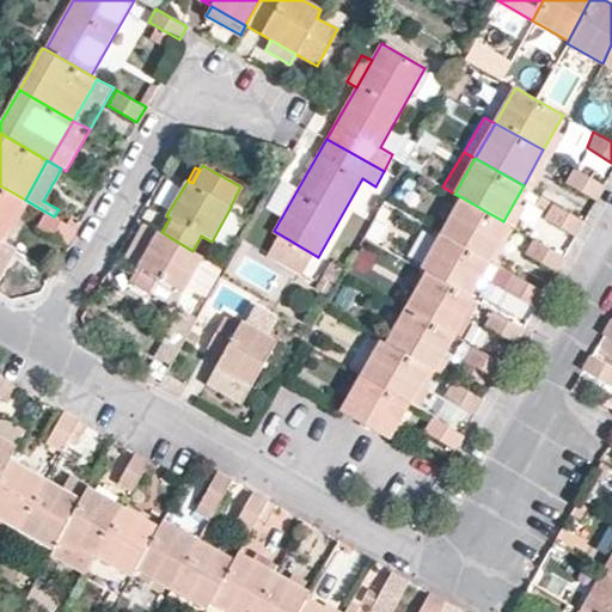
[(595,200),(604,184),(574,167),(565,183),(595,200)]
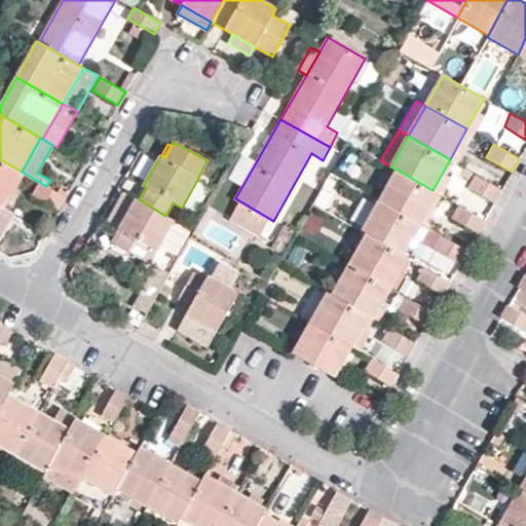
[(0,207),(1,208),(22,172),(0,159),(0,207)]
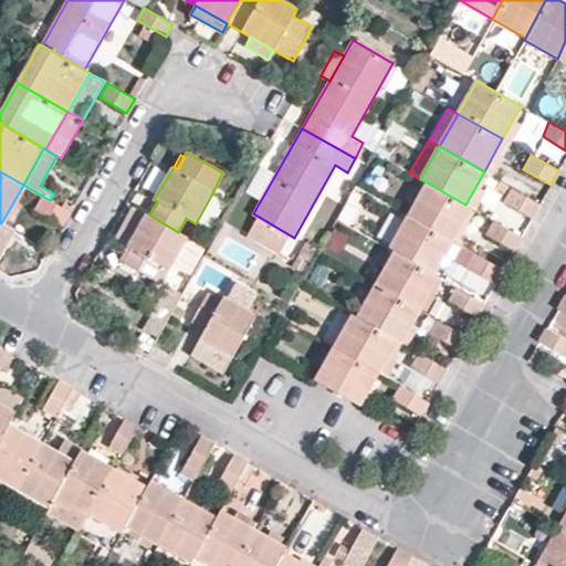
[(471,207),(465,205),(427,182),(407,216),(452,242),(471,207)]
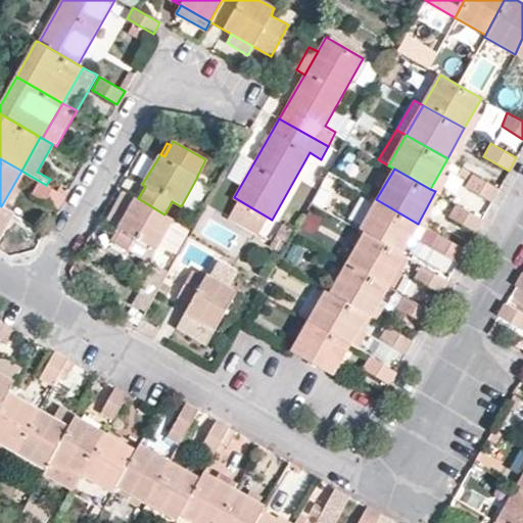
[(500,188),(473,173),(466,187),(491,201),(500,188)]
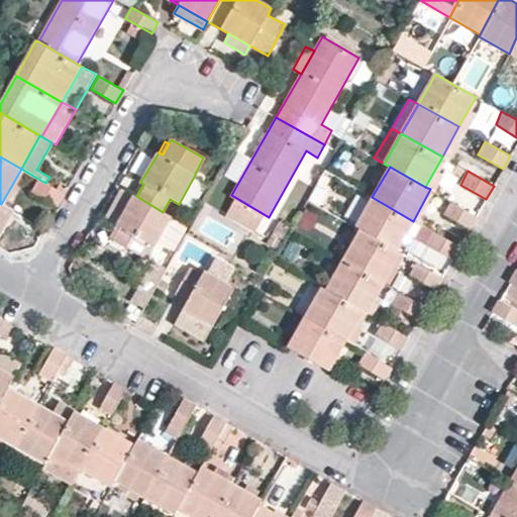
[(65,193),(45,183),(38,179),(32,191),(57,206),(65,193)]
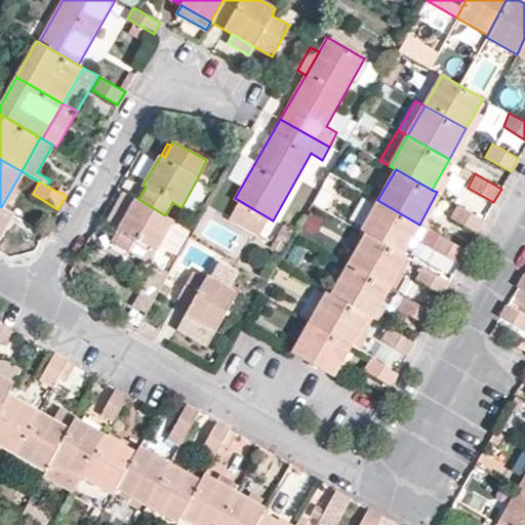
[(117,228),(134,197),(124,191),(107,221),(117,228)]
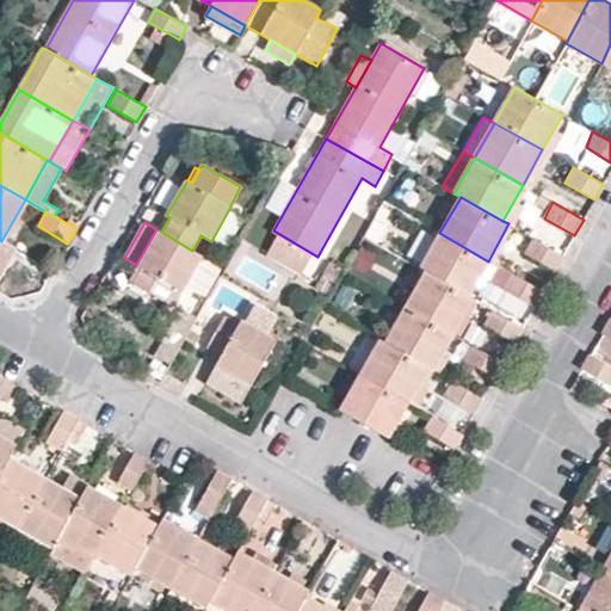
[(192,251),(161,232),(156,229),(136,265),(141,267),(134,282),(164,300),(172,285),(183,291),(185,284),(201,257),(202,255),(192,251)]
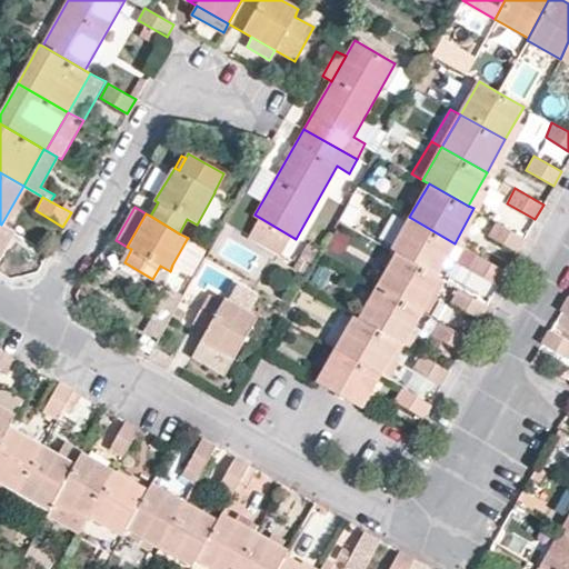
[(455,243),(409,217),(390,249),(396,251),(437,275),(455,243)]
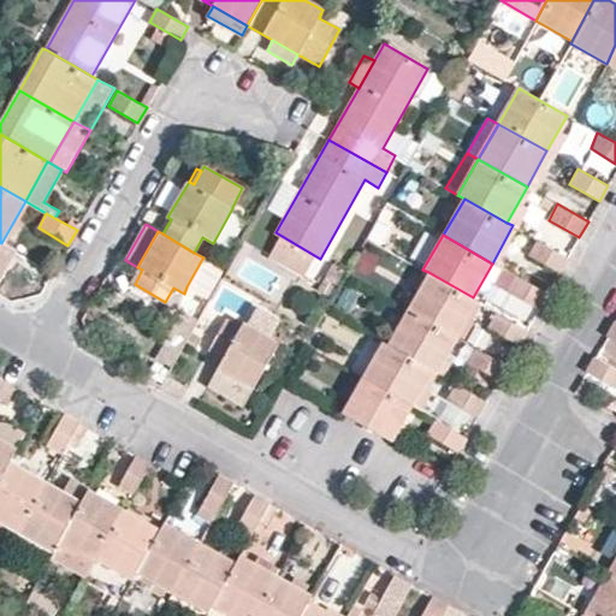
[(558,271),(567,255),(537,240),(529,254),(558,271)]
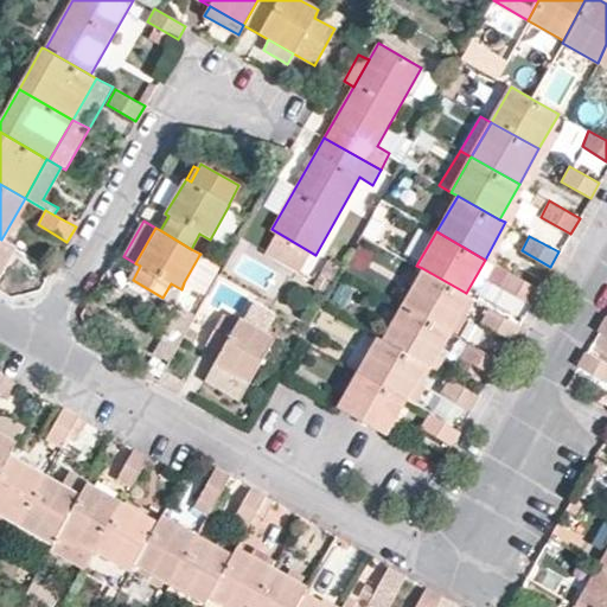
[(1,240),(0,238),(0,275),(16,248),(1,240)]
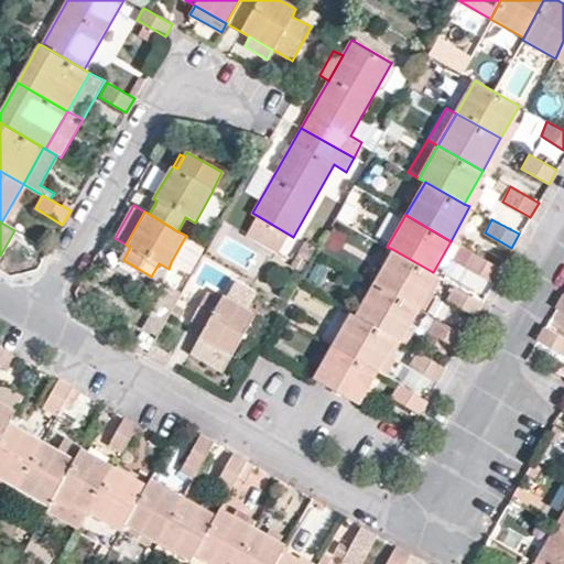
[(203,247),(185,237),(171,262),(188,273),(203,247)]
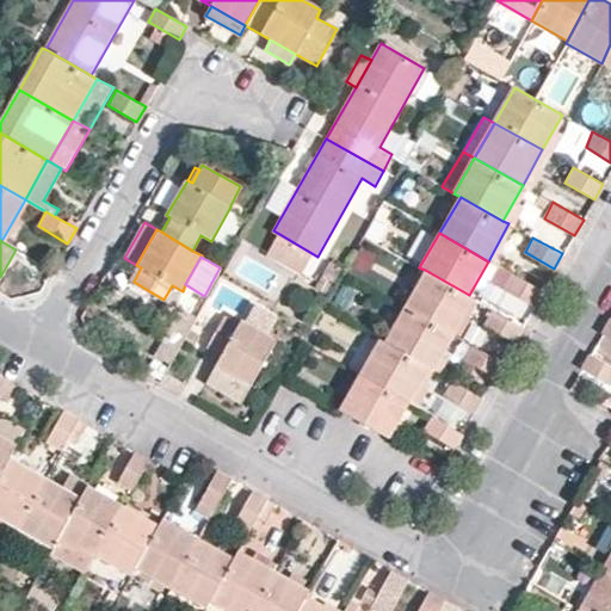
[(474,297),(469,295),(425,270),(403,307),(454,334),(474,297)]
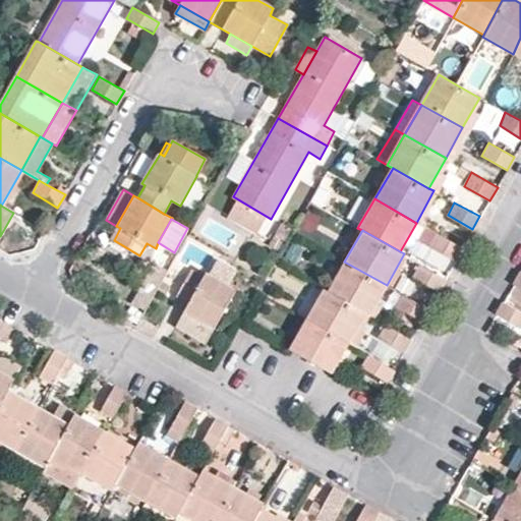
[(462,248),(437,234),(430,245),(455,259),(462,248)]
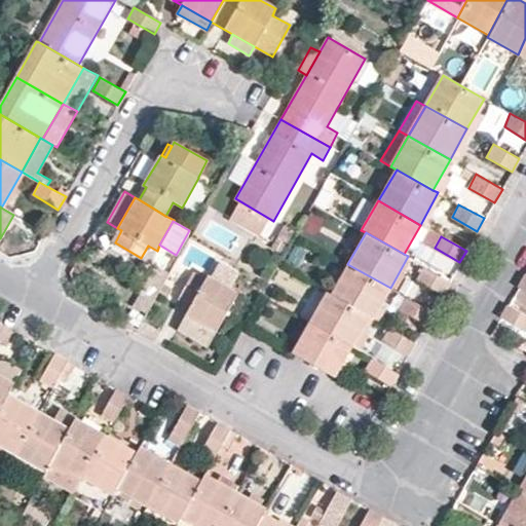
[(216,262),(209,275),(226,285),(233,271),(216,262)]
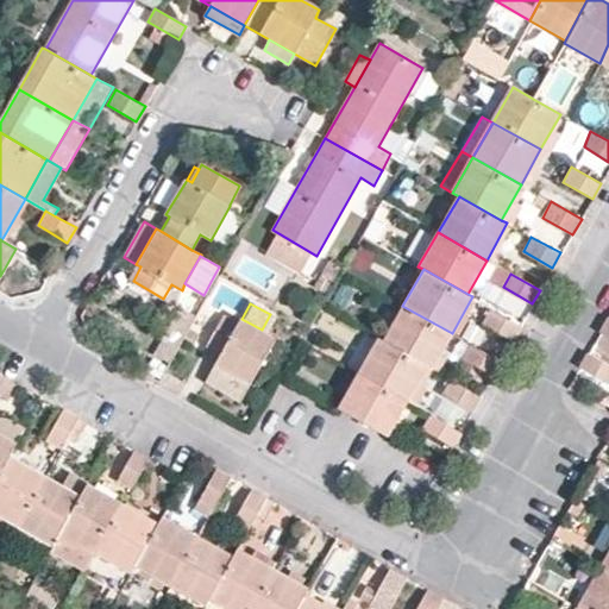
[(452,333),(402,306),(383,340),(426,365),(432,369),(452,333)]
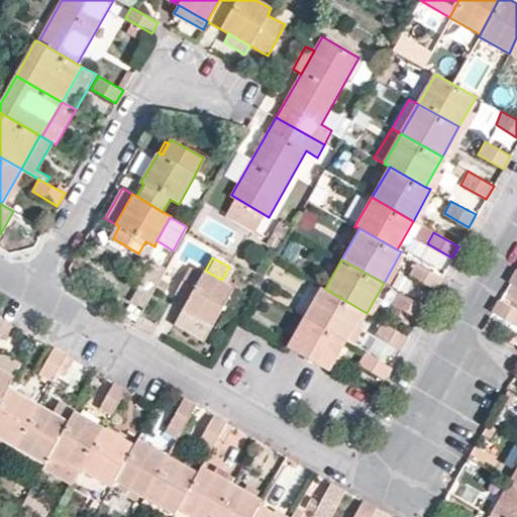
[(434,290),(442,276),(417,261),(410,275),(434,290)]
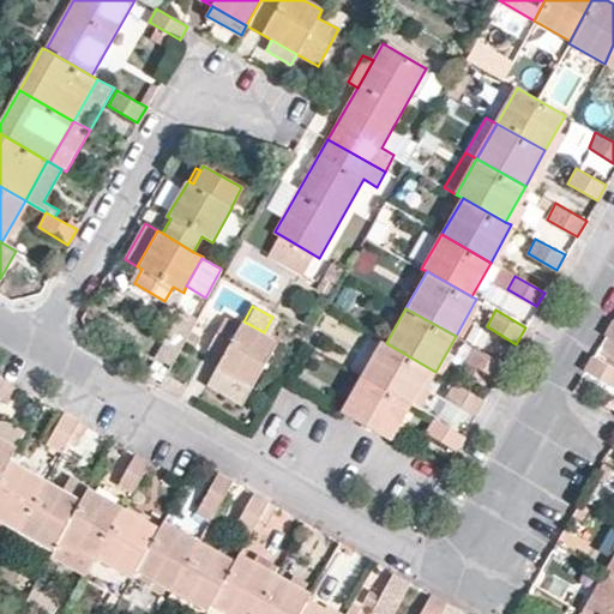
[(241,325),(227,317),(209,349),(223,357),(218,367),(251,386),(277,339),(264,332),(244,321),(241,325)]
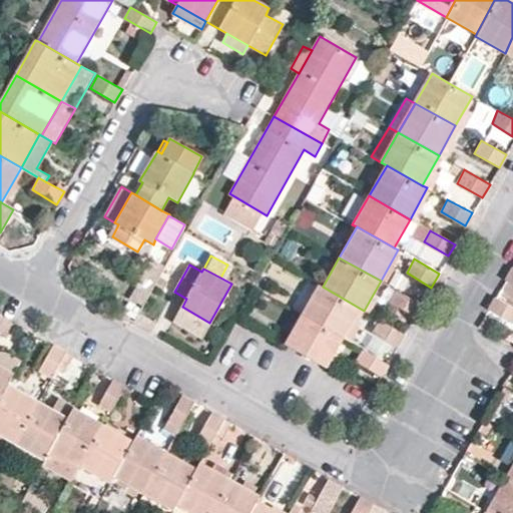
[(302,315),(343,338),(359,308),(323,287),(318,285),(302,315)]
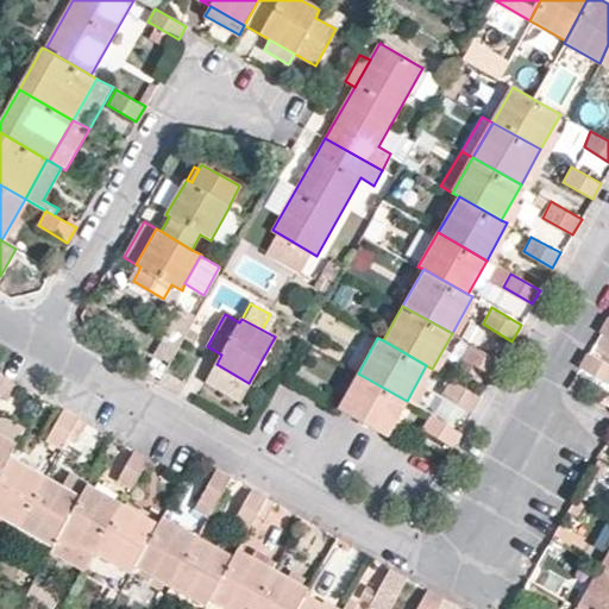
[(501,359),(471,343),(463,359),(491,376),(501,359)]
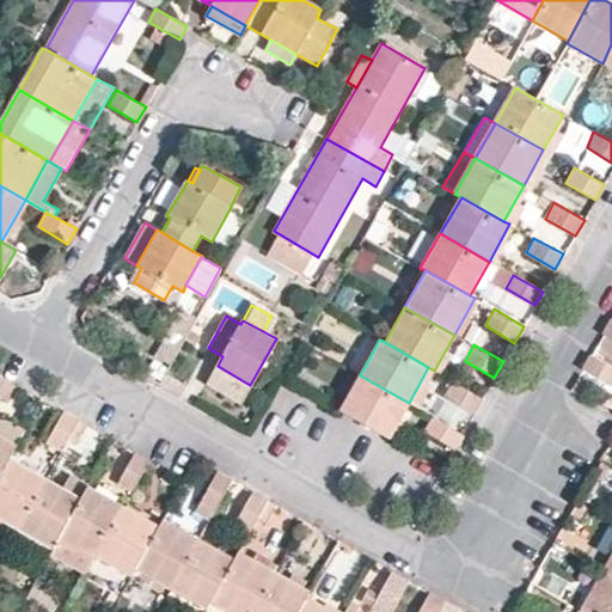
[(611,363),(591,352),(583,365),(611,381),(611,363)]
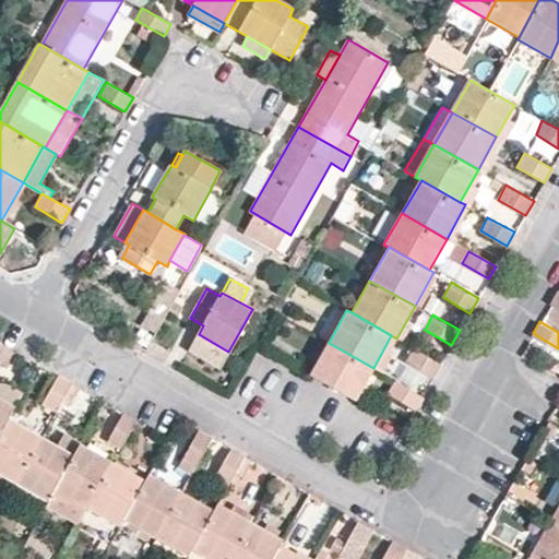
[(228,352),(199,334),(189,351),(219,367),(228,352)]
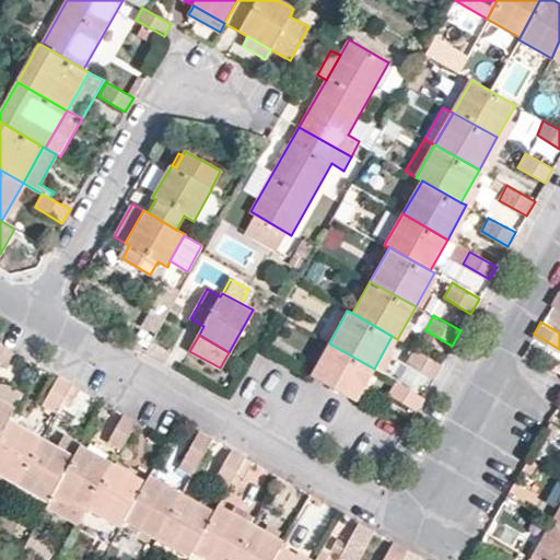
[(311,376),(356,401),(374,369),(329,343),(311,376)]
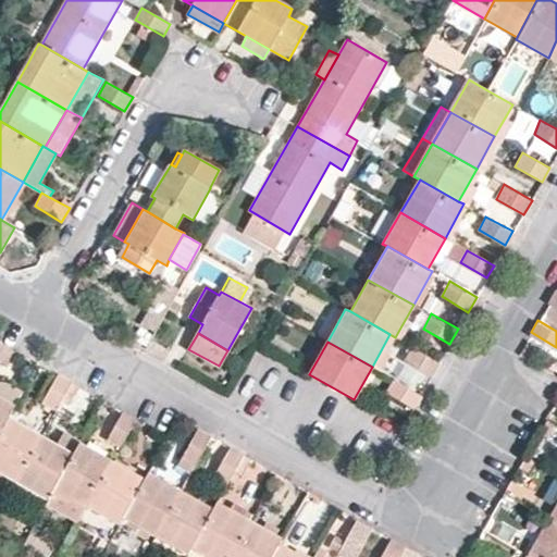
[(15,349),(7,345),(0,357),(0,360),(7,364),(15,349)]
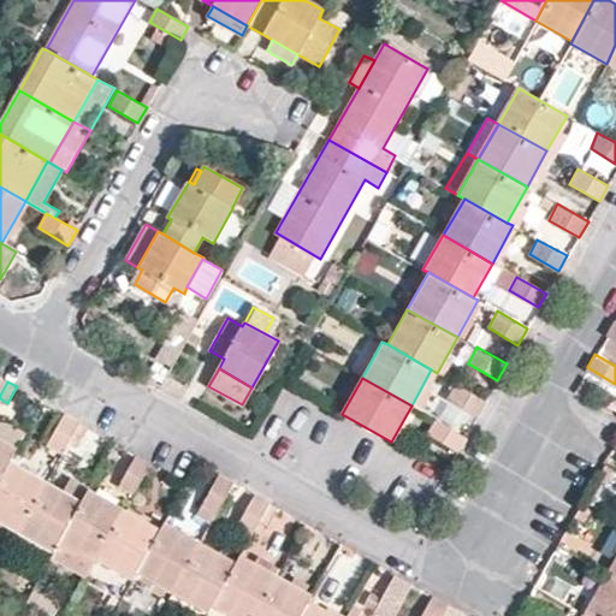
[(477,415),(485,401),(456,383),(448,400),(477,415)]
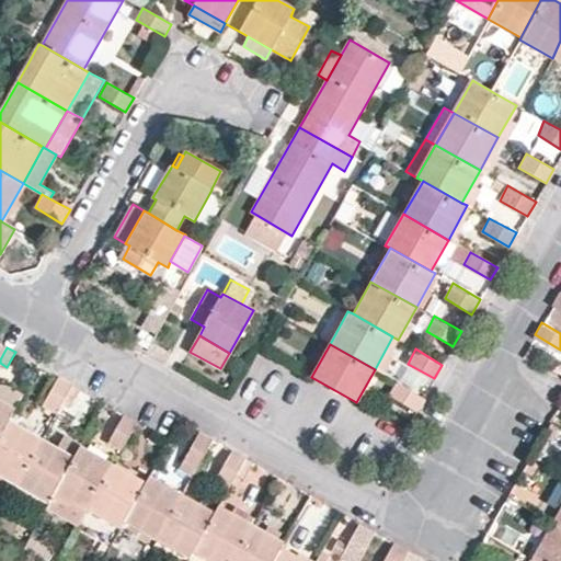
[(71,385),(57,376),(42,404),(56,412),(60,403),(71,385)]
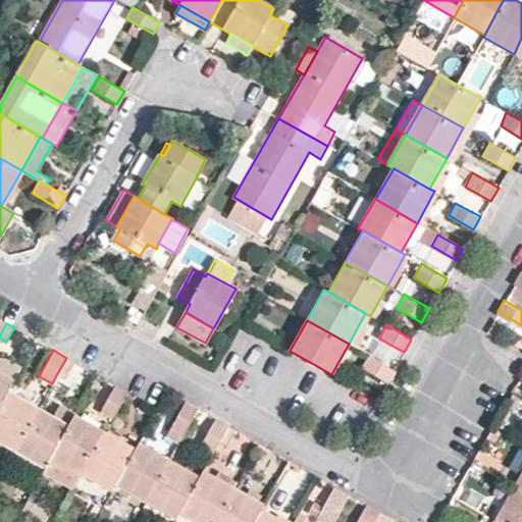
[(395,369),(369,355),(362,368),(387,383),(395,369)]
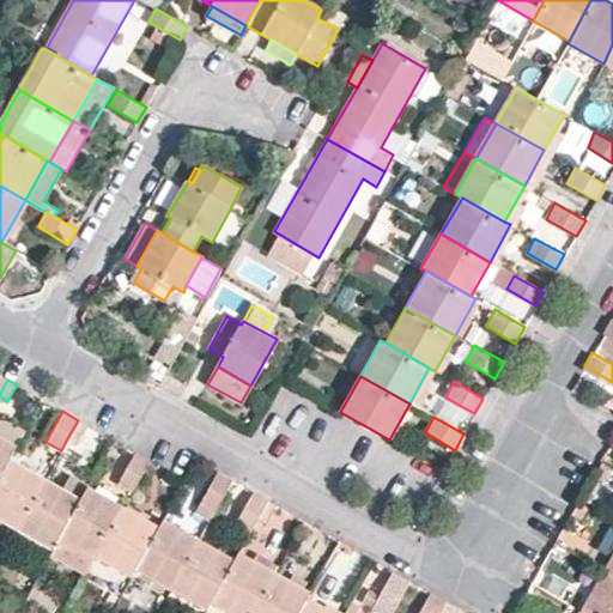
[(85,424),(78,420),(66,441),(74,445),(85,424)]
